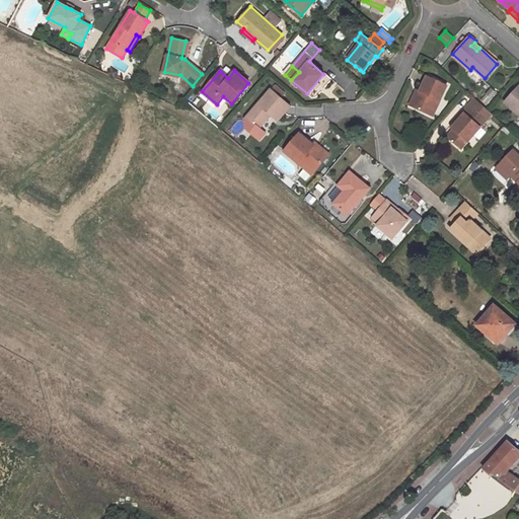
[(427,76),(420,90),(413,106),(433,116),(447,85),(427,76)]
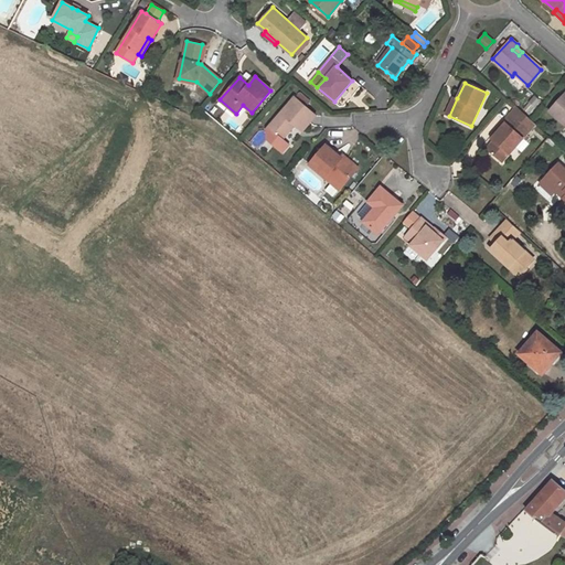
[(564,93),(550,112),(564,125),(564,93)]
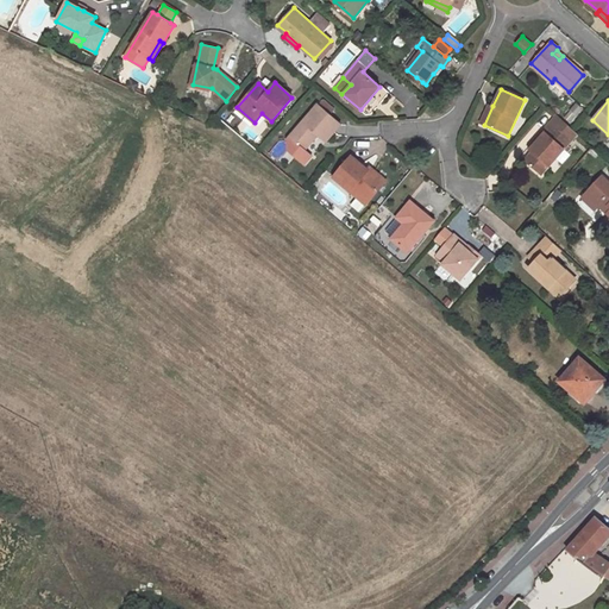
[(318,105),(290,137),(290,138),(305,150),(318,135),(326,142),(340,124),(318,105)]
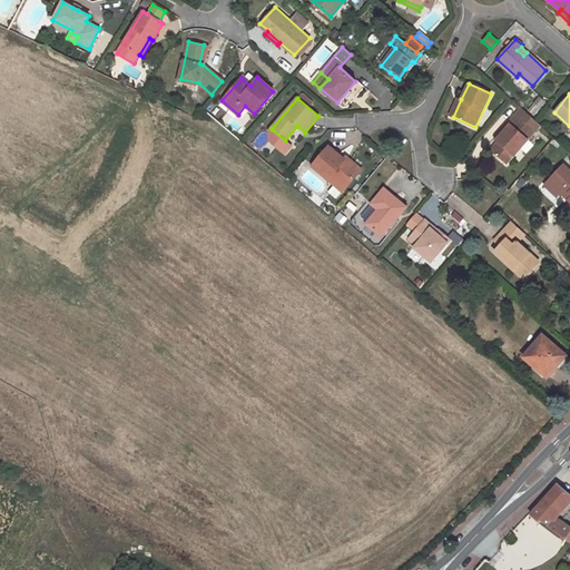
[(453,117),(461,99),(458,98),(450,115),(453,117)]
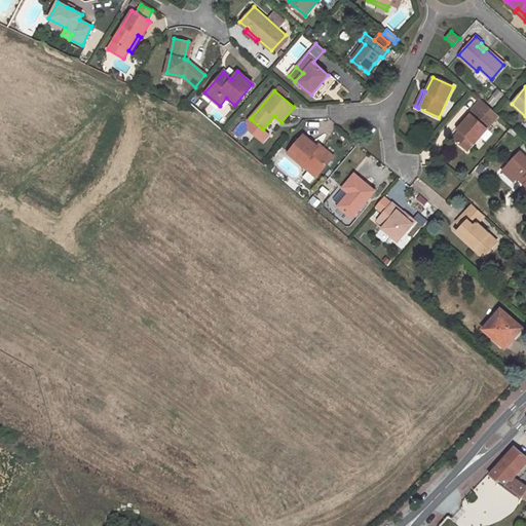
[(483,101),(481,99),(455,127),(458,129),(483,101)]
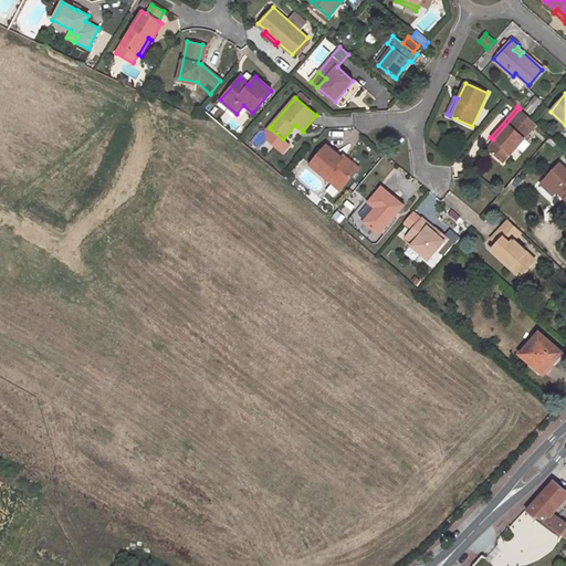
[(535,124),(530,118),(520,108),(493,139),(494,140),(488,149),(502,161),(535,124)]
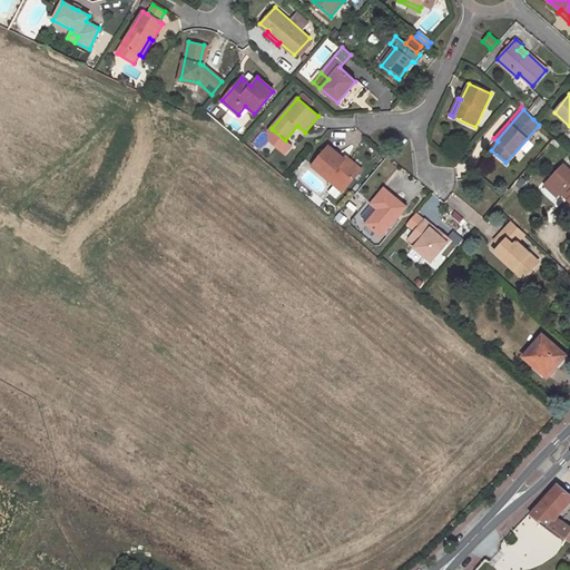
[(285,140),(272,129),(268,133),(271,134),(271,139),(271,140),(285,154),(292,146),(285,140)]
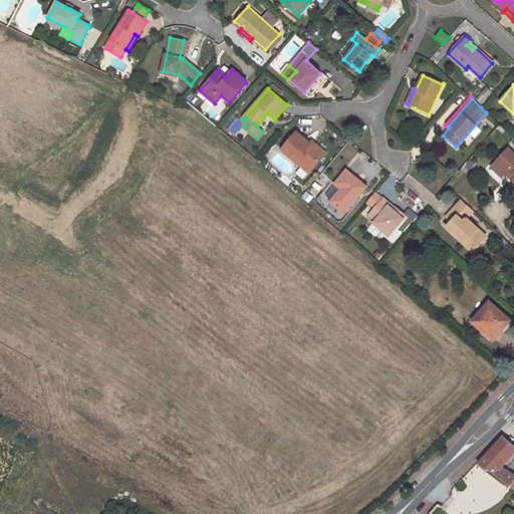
[(281,149),(295,161),(297,159),(311,170),(325,153),(315,145),(313,147),(309,144),(296,132),(281,149)]
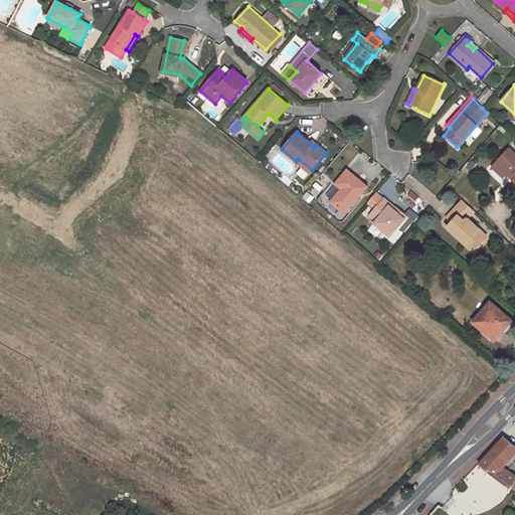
[(514,181),(514,153),(509,148),(494,164),(506,174),(508,172),(514,177),(514,178),(514,180),(514,181)]
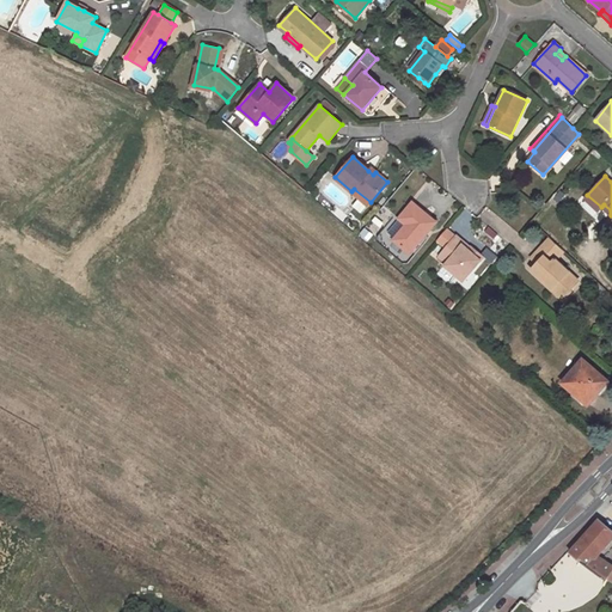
[(354,189),(352,191),(367,206),(371,202),(354,189)]
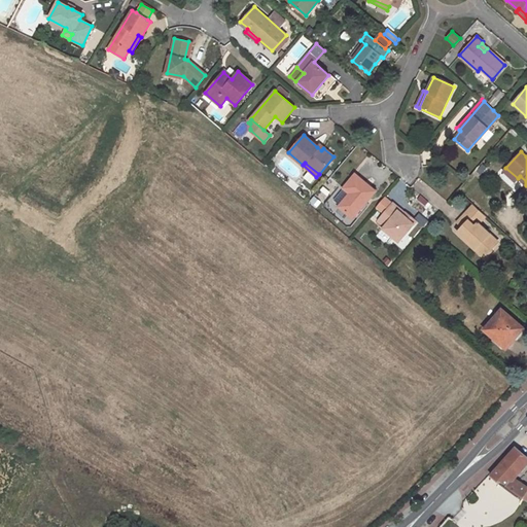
[(518,178),(505,168),(503,171),(515,181),(518,178)]
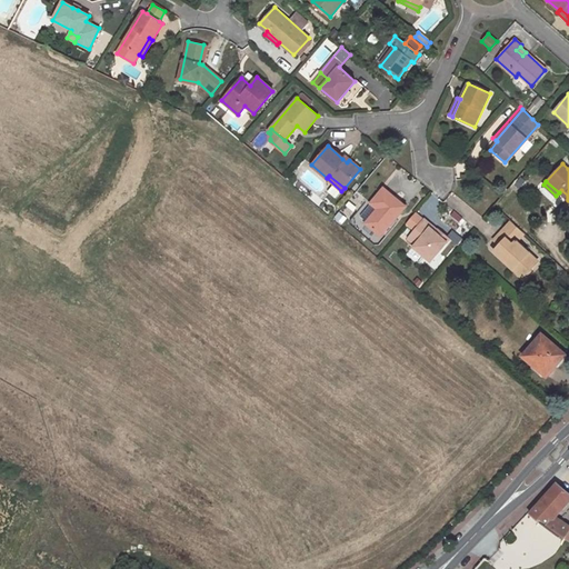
[(366,221),(365,222),(380,236),(406,207),(399,200),(383,187),(369,203),(370,203),(376,209),(366,221)]
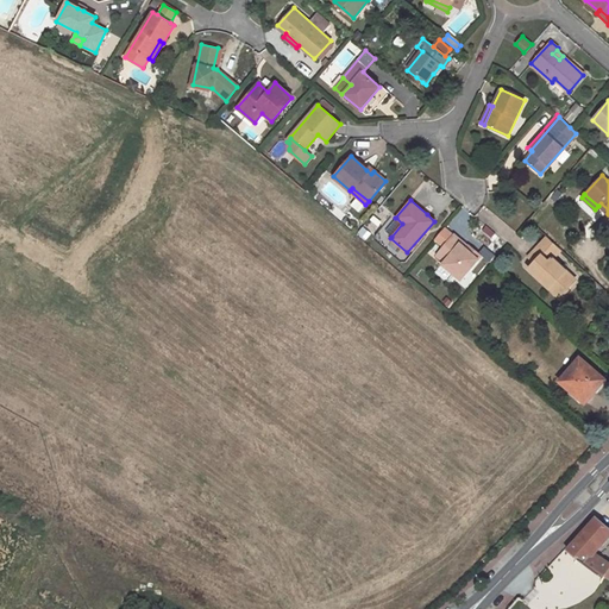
[(402,224),(396,218),(384,231),(391,237),(402,224)]
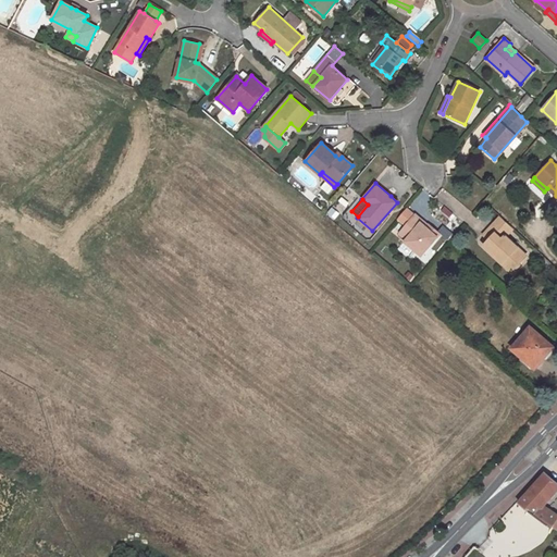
[(452,214),(443,207),(441,210),(449,218),(452,214)]
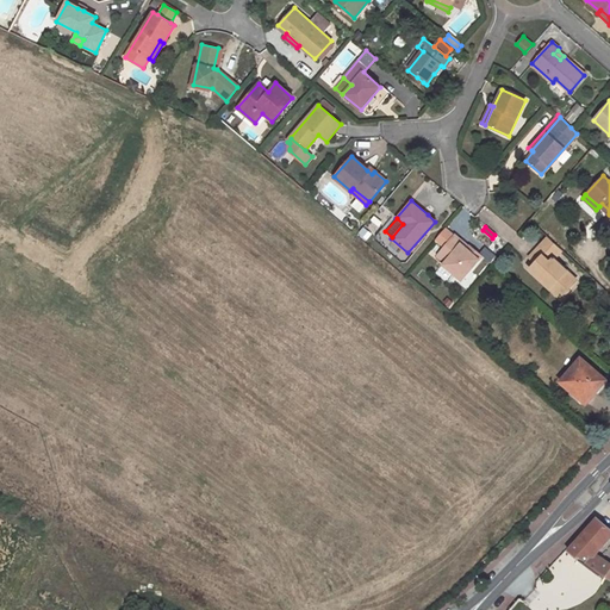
[(453,236),(444,229),(435,240),(443,247),(453,236)]
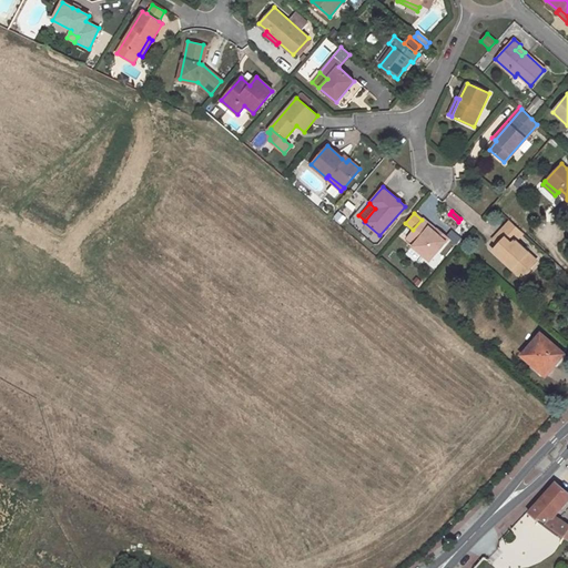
[(428,227),(430,225),(423,219),(422,220),(413,230),(407,237),(414,244),(412,246),(412,247),(428,262),(448,239),(437,229),(436,230),(434,232),(428,227)]
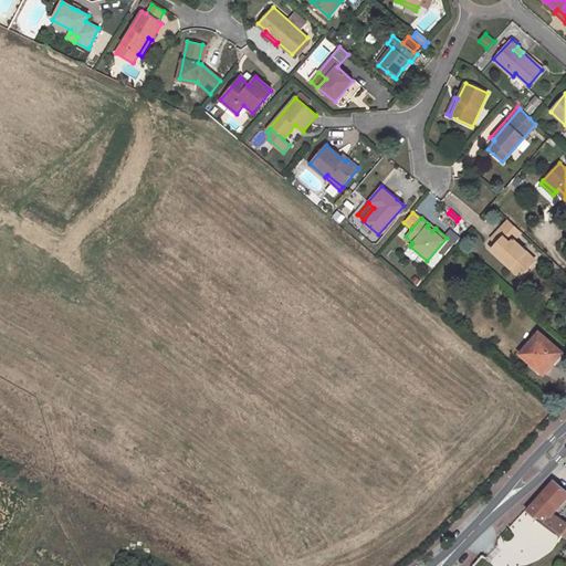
[(520,231),(510,221),(493,238),(499,243),(494,249),(521,275),(526,269),(525,268),(532,260),(511,241),(520,231)]
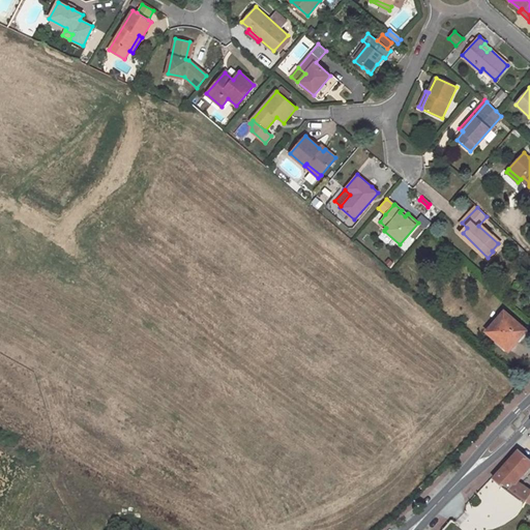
[(529,271),(529,256),(516,243),(512,247),(520,255),(516,259),(529,271)]
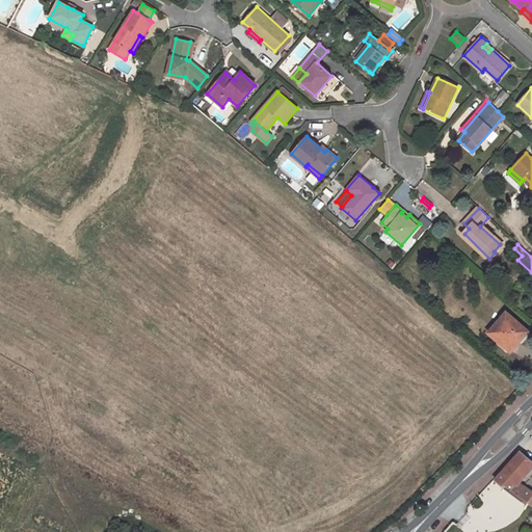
[(489,333),(507,348),(515,340),(519,343),(528,333),(506,314),(489,333)]
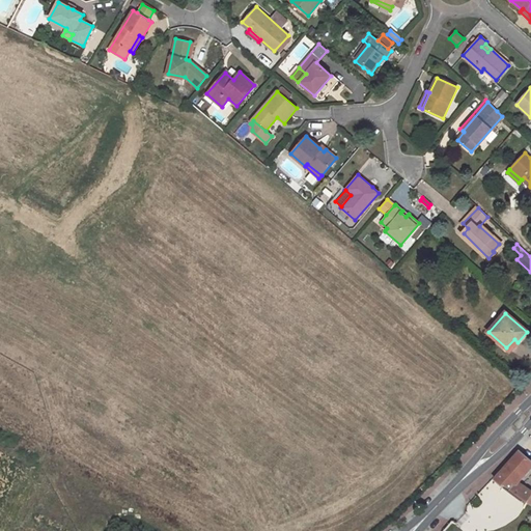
[(514,339),(506,347),(510,351),(518,342),(514,339)]
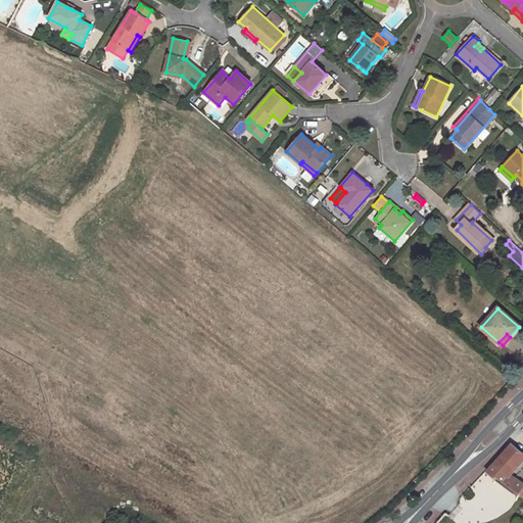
[(506,452),(486,473),(494,480),(518,495),(522,487),(522,484),(510,475),(522,459),(522,455),(512,445),(506,452)]
